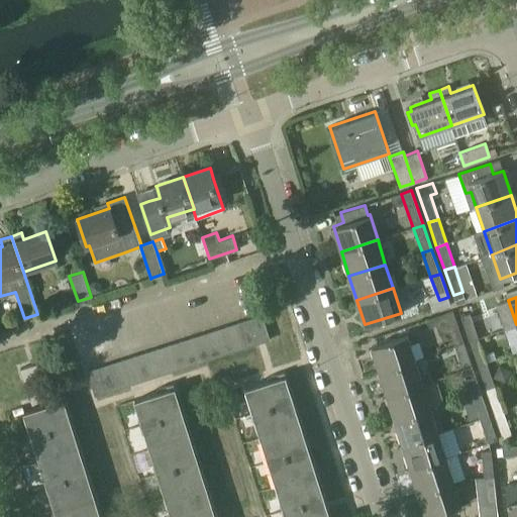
[(460,316),(469,340),(478,337),(470,312),(460,316)]
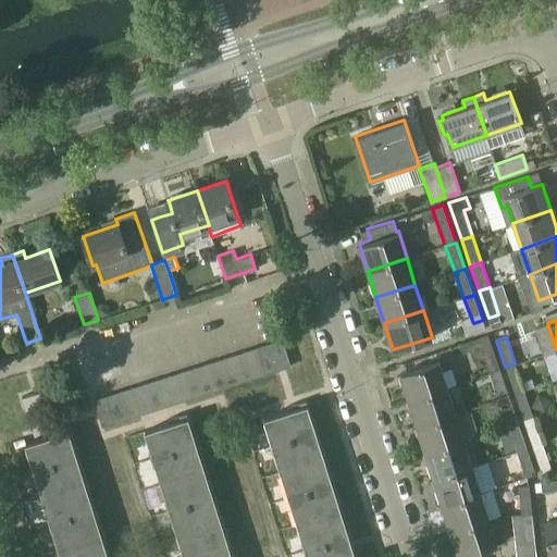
[(283,338),(258,346),(265,373),(292,364),(283,338)]
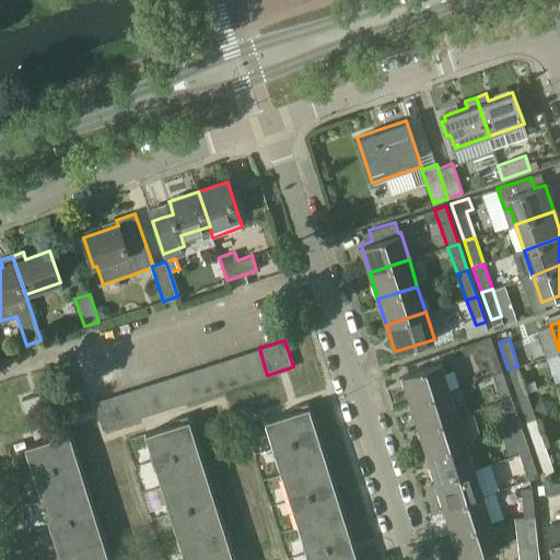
[(482,348),(492,375),(503,372),(493,343),(482,348)]
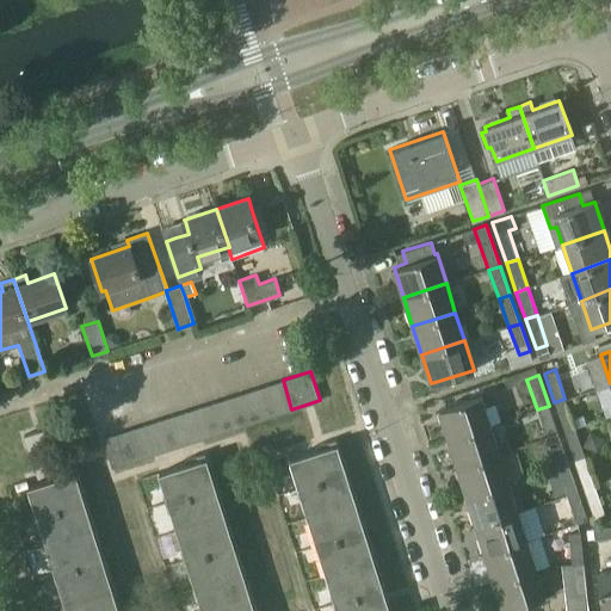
[(283,380),(269,384),(278,413),(291,409),(283,380)]
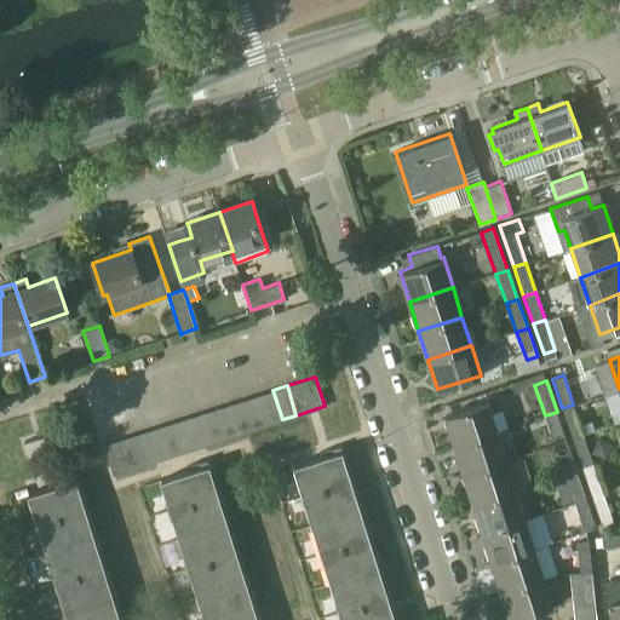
[(273,390),(259,395),(268,424),(282,419),(273,390)]
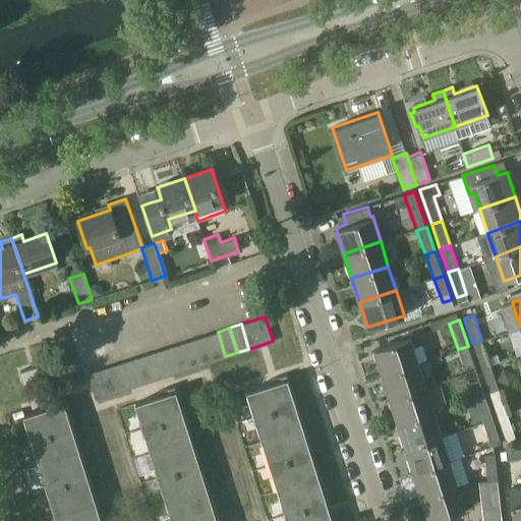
[(218,332),(206,336),(214,360),(225,356),(218,332)]
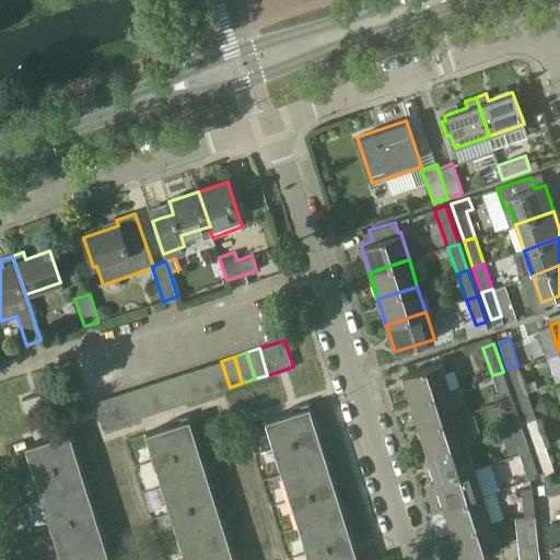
[(221,361),(208,364),(217,392),(230,387),(221,361)]
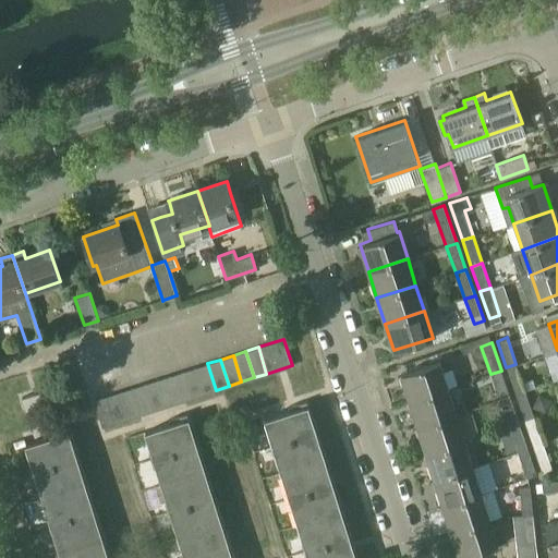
[(401,373),(410,399),(448,387),(439,361),(401,373)]
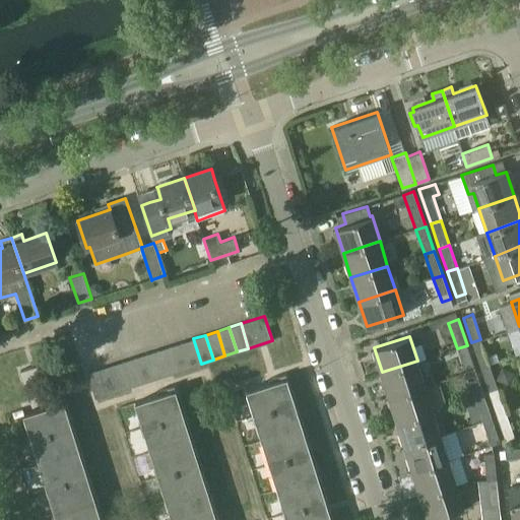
[(193,338),(182,342),(190,367),(201,364),(193,338)]
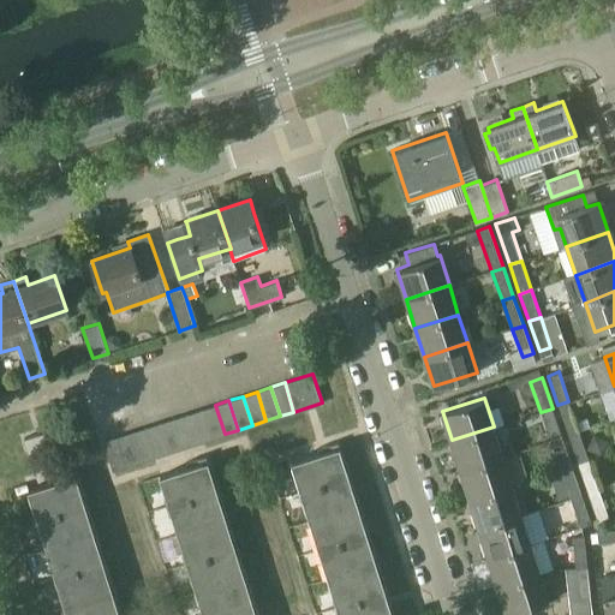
[(557,405),(568,435),(579,430),(568,401),(557,405)]
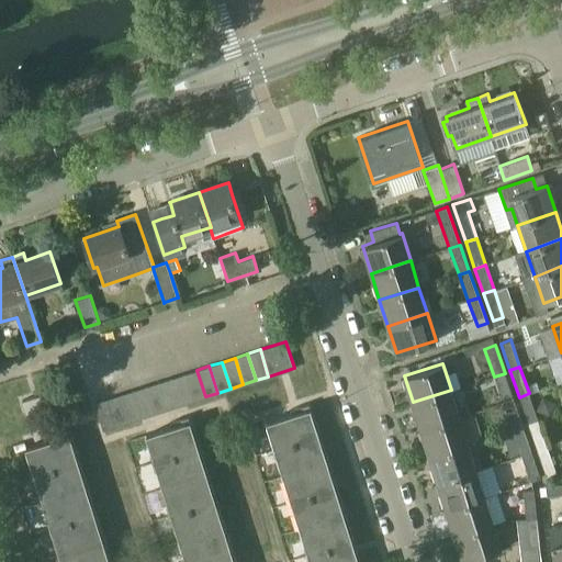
[(197,370),(183,374),(192,401),(205,396),(197,370)]
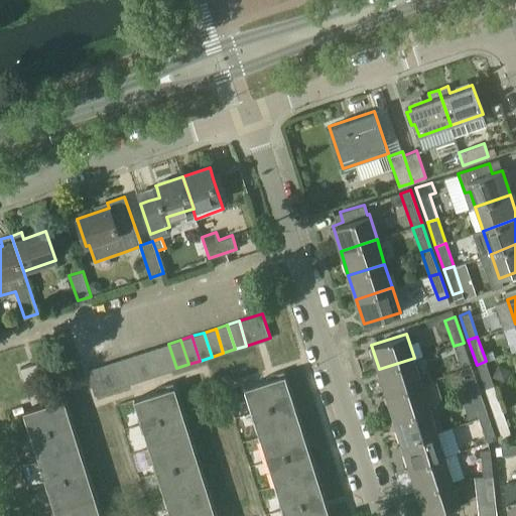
[(464,343),(454,346),(462,370),(472,367),(464,343)]
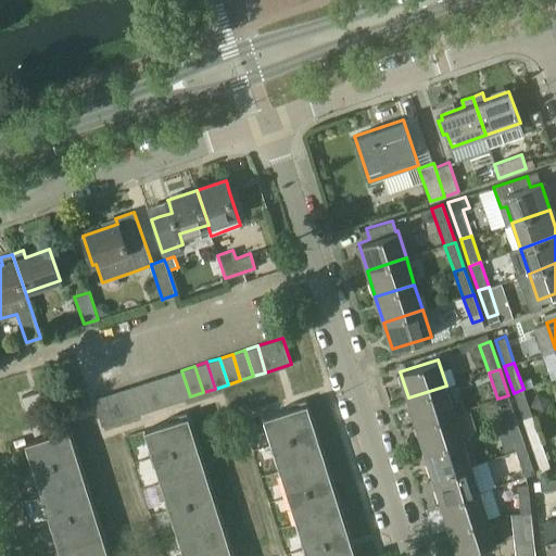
[(181,370),(169,374),(177,401),(190,396),(181,370)]
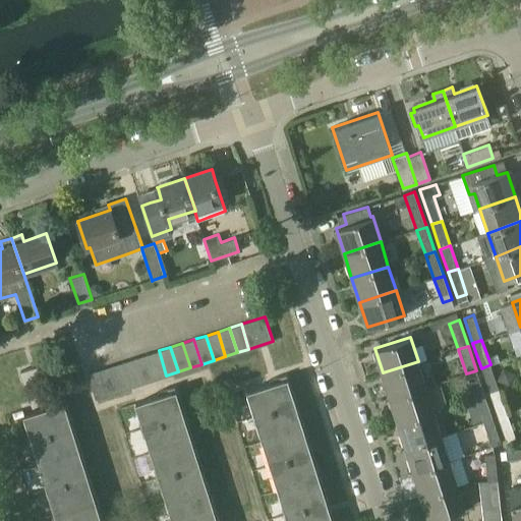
[(159,350),(147,354),(155,379),(166,375),(159,350)]
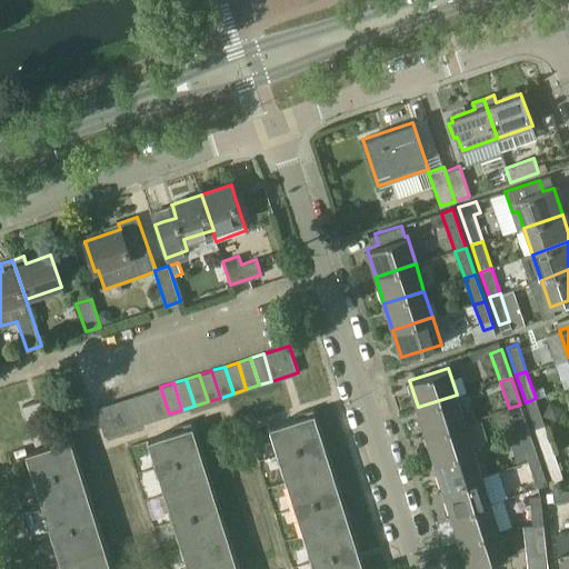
[(160,387),(148,391),(156,418),(169,413),(160,387)]
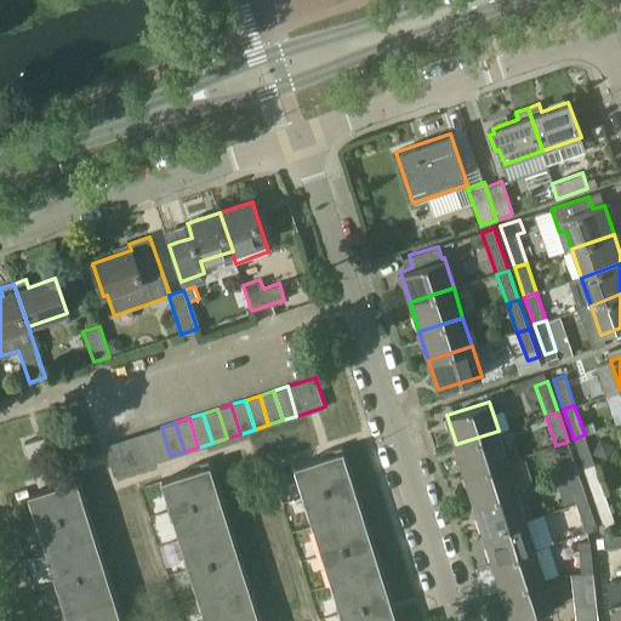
[(161,427),(147,432),(157,461),(170,456),(161,427)]
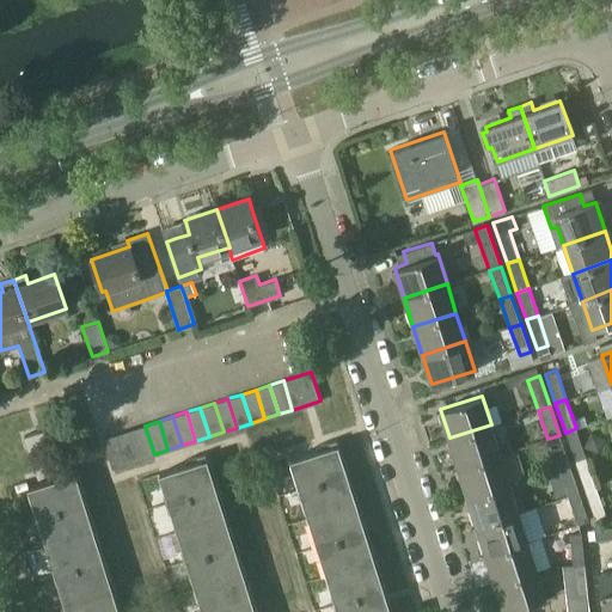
[(458,467),(500,454),(491,424),(450,438),(458,467)]
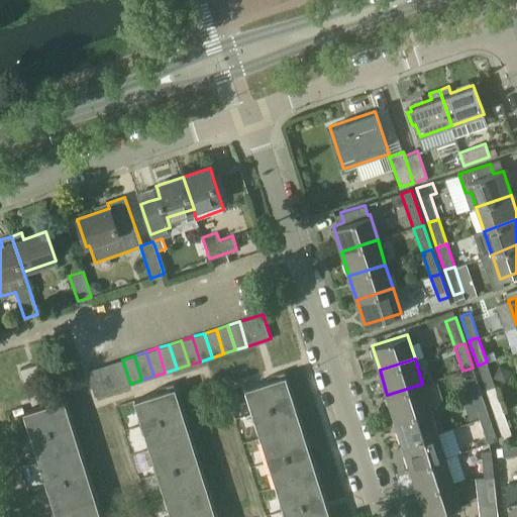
[(122,359),(110,363),(118,388),(130,384),(122,359)]
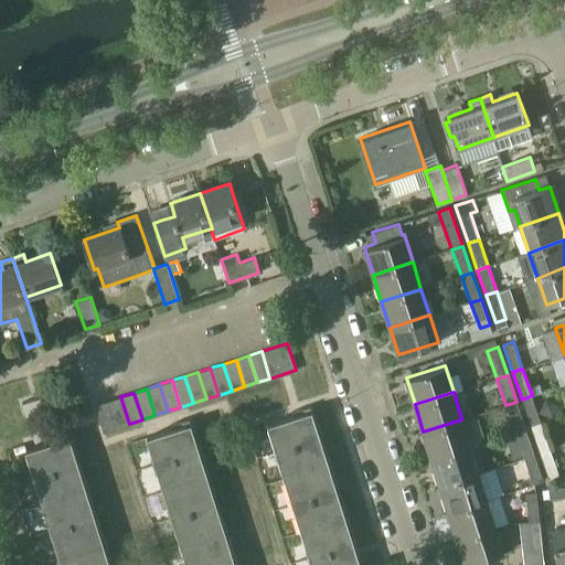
[(49,408),(44,394),(22,402),(27,416),(49,408)]
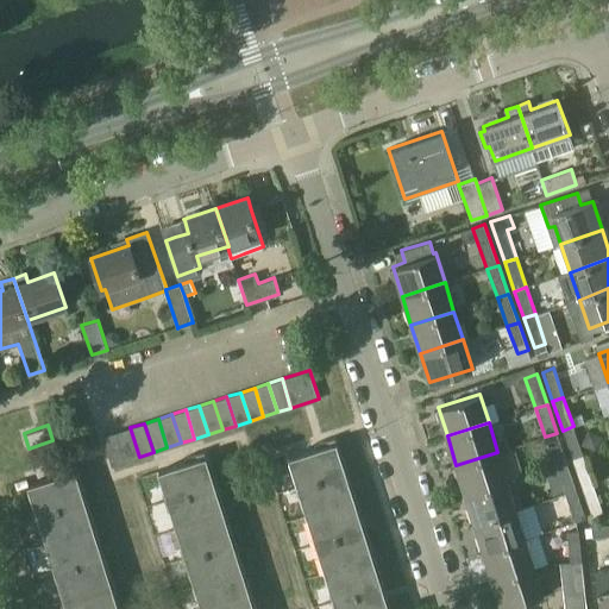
[(563,431),(572,458),(583,454),(573,426),(563,431)]
